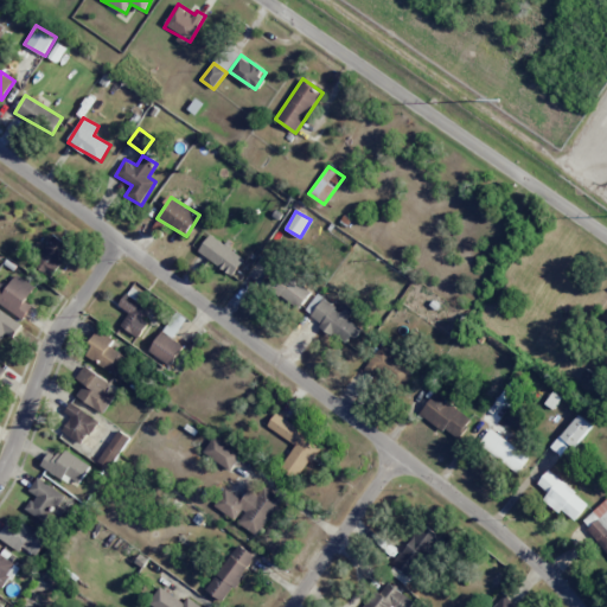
[(232,276),(246,259),(211,234),(198,251),(232,276)]
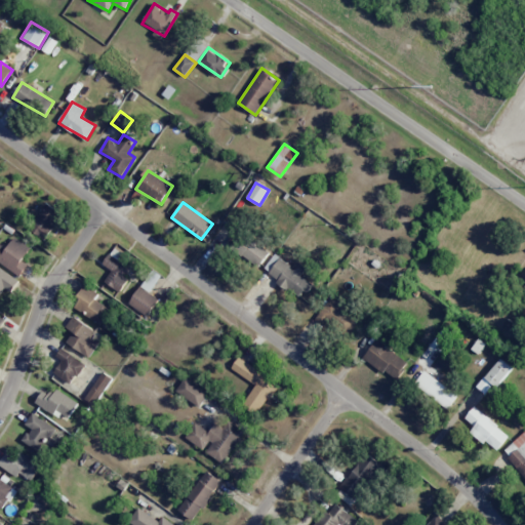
[(44,240),(63,212),(47,203),(30,230),(44,240)]
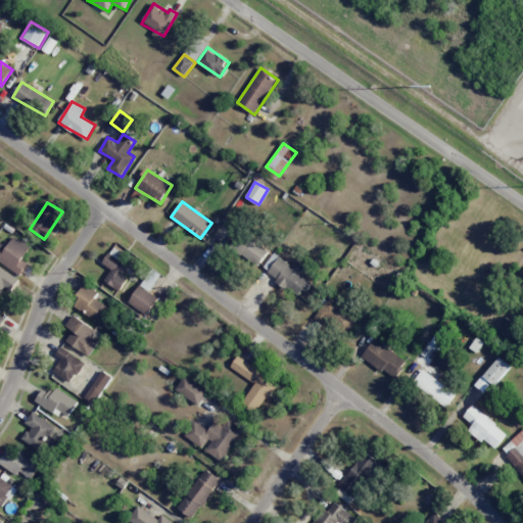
[(22,259),(31,247),(14,236),(7,247),(0,242),(0,262),(19,276),(28,264),(22,259)]
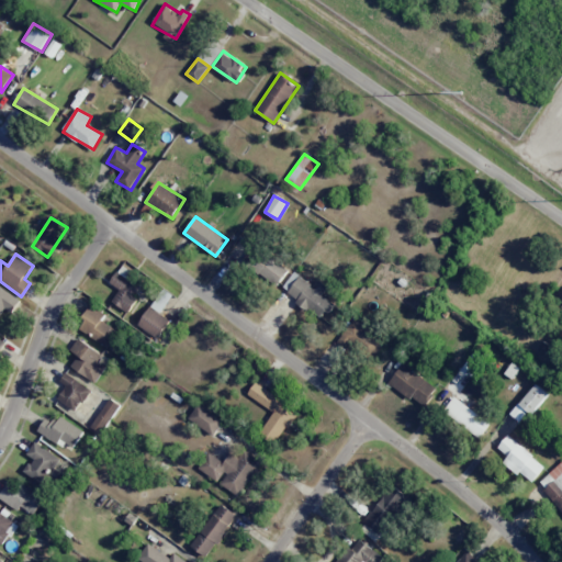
[(289,271),(266,254),(254,268),(277,287),(289,271)]
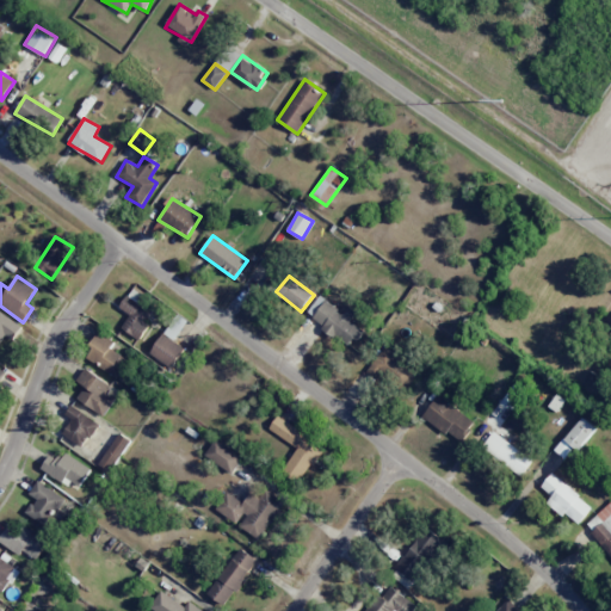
[(350,321),(357,312),(346,304),(341,310),(320,295),(306,315),(352,347),(364,331),(350,321)]
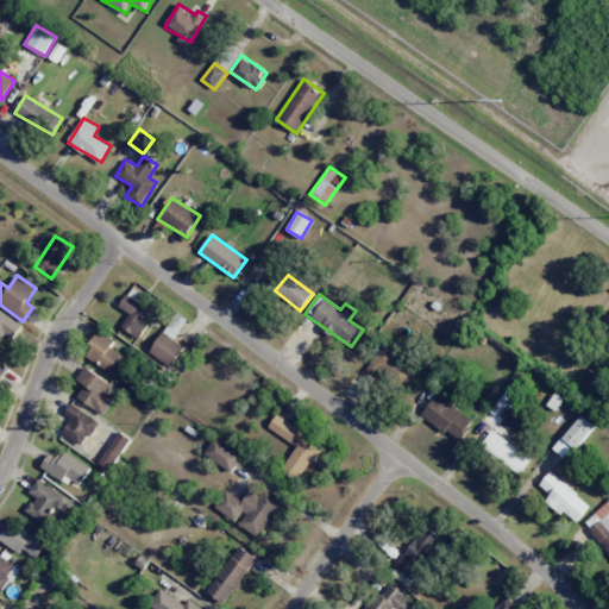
[(121,327),(139,338),(154,312),(125,296),(119,307),(130,313),(121,327)]
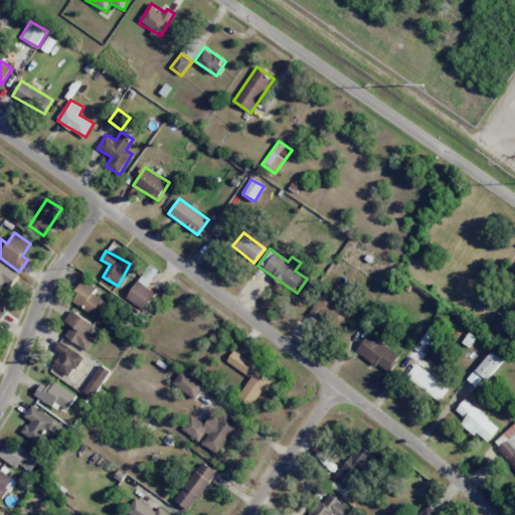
[(0,289),(5,293),(18,275),(0,262),(0,289)]
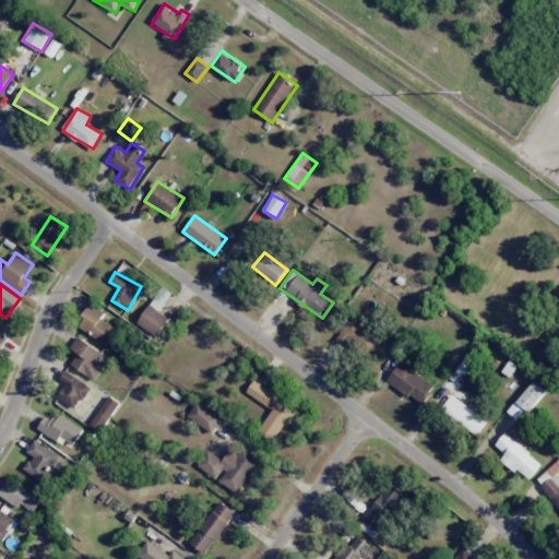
[(173,293),(162,287),(151,305),(162,311),(173,293)]
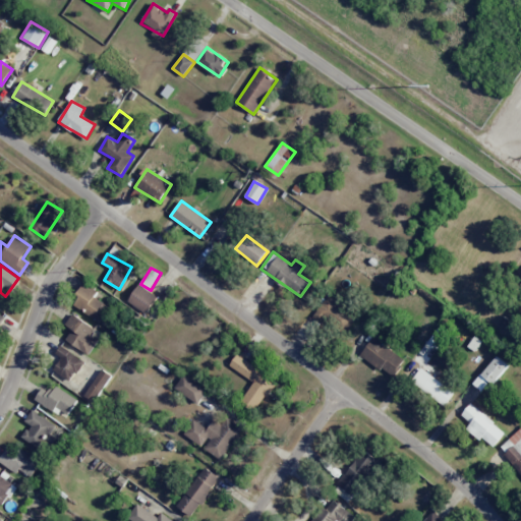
[(110,306),(95,297),(99,291),(83,283),(76,295),(78,296),(73,306),(101,322),(110,306)]
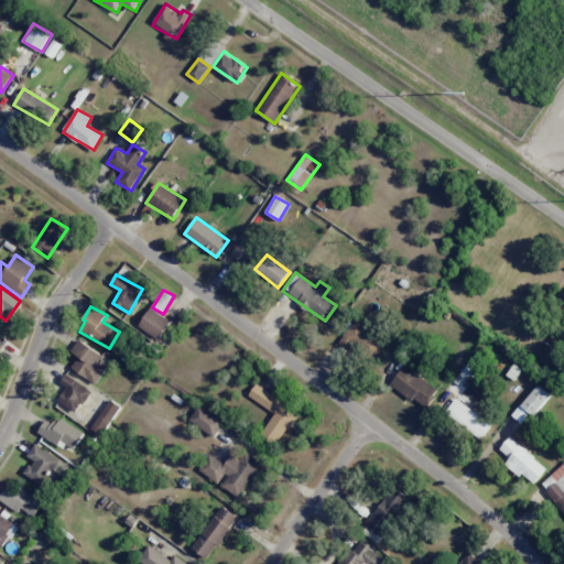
[(171,322),(151,307),(138,326),(159,340),(171,322)]
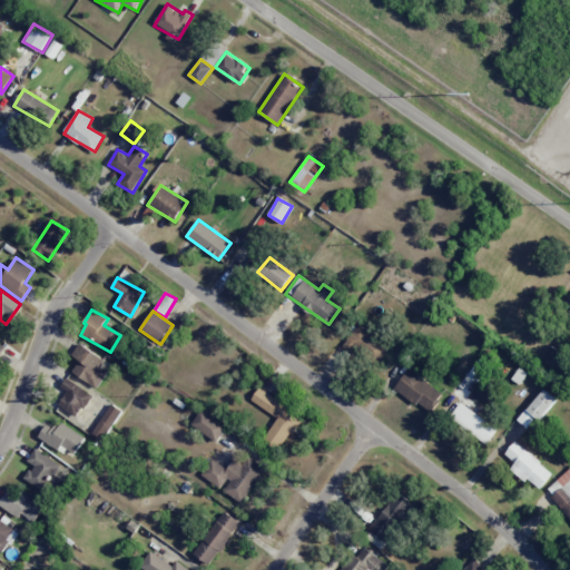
[(343,346),(376,369),(391,345),(356,324),(343,346)]
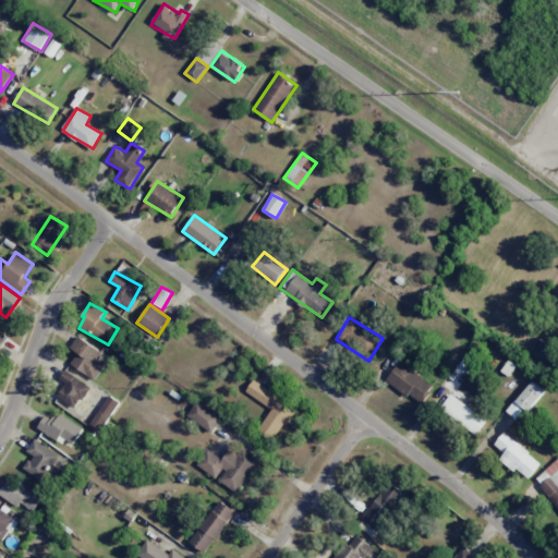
[(70,348),(77,352),(71,364),(96,379),(110,356),(77,337),(70,348)]
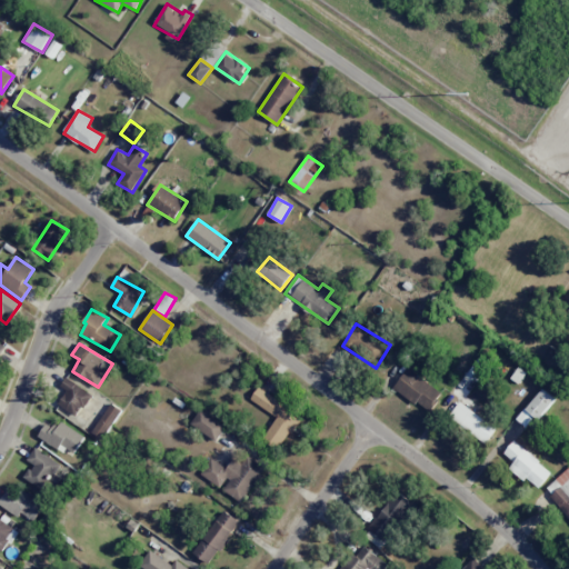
[(395,387),(429,412),(442,393),(408,368),(395,387)]
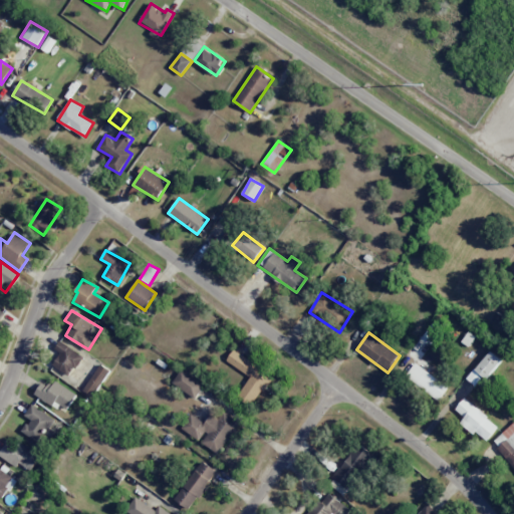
[(52,365),(70,376),(84,354),(61,339),(55,349),(61,352),(52,365)]
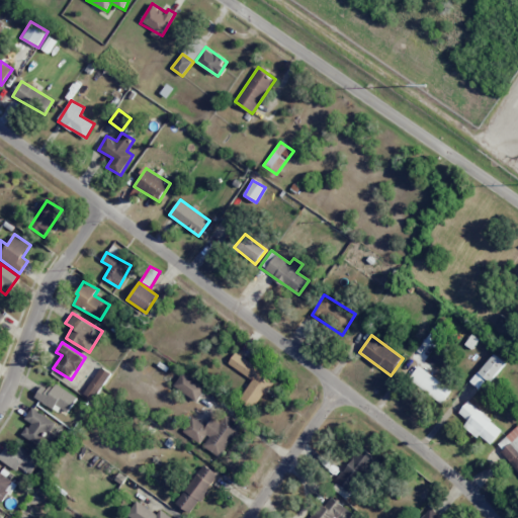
[(253,378),(240,401),(256,410),(275,376),(234,353),(228,364),(253,378)]
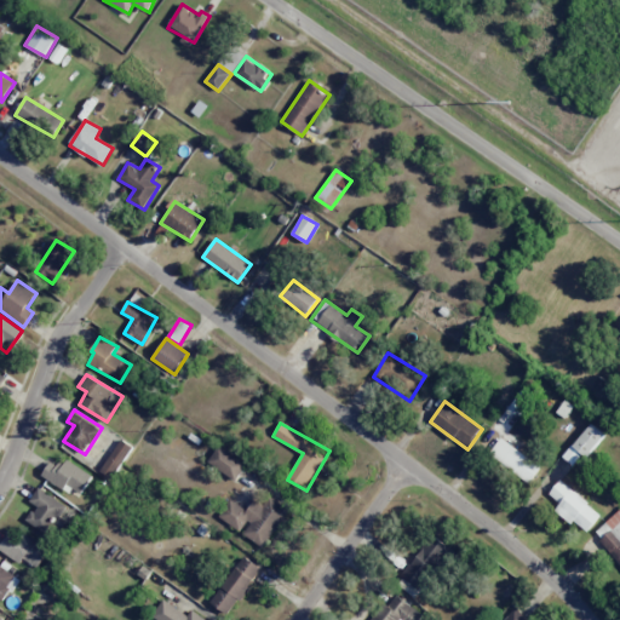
[(573,446),(586,457),(604,435),(591,424),(573,446)]
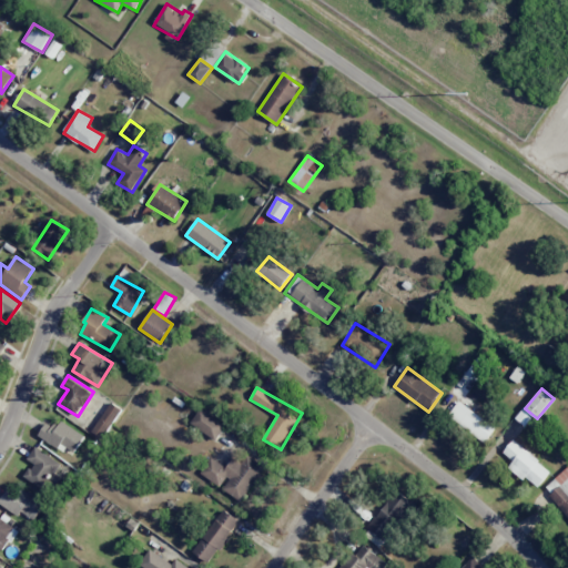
[(122,408),(111,402),(92,433),(102,439),(122,408)]
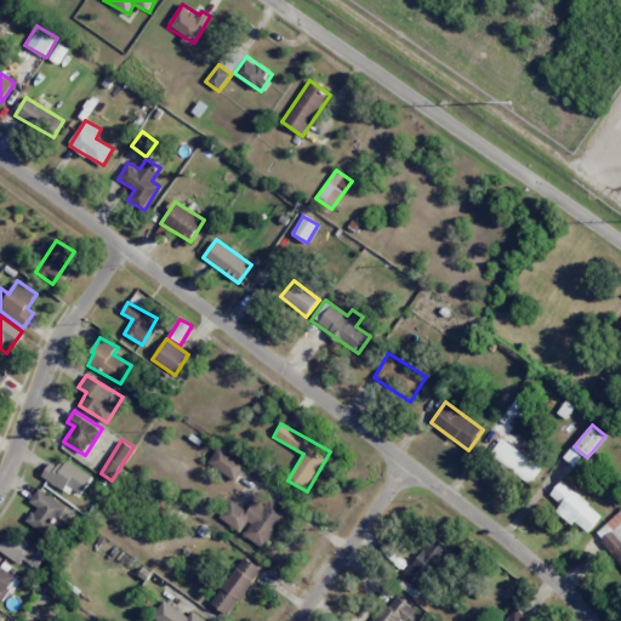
[(533,482),(542,465),(500,440),(490,457),(533,482)]
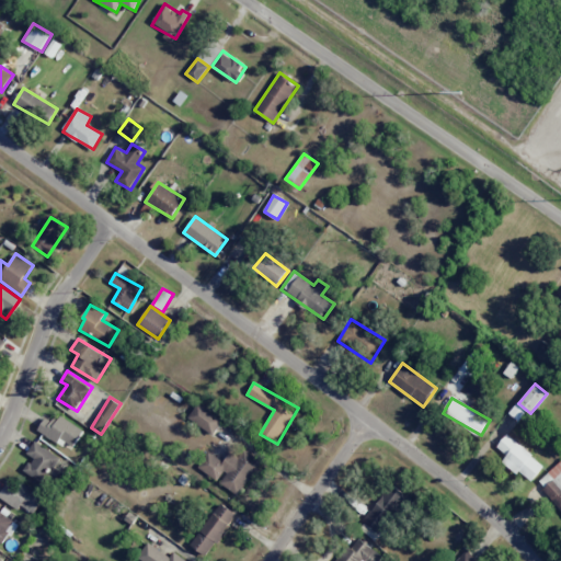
[(189,418),(214,435),(224,420),(198,402),(189,418)]
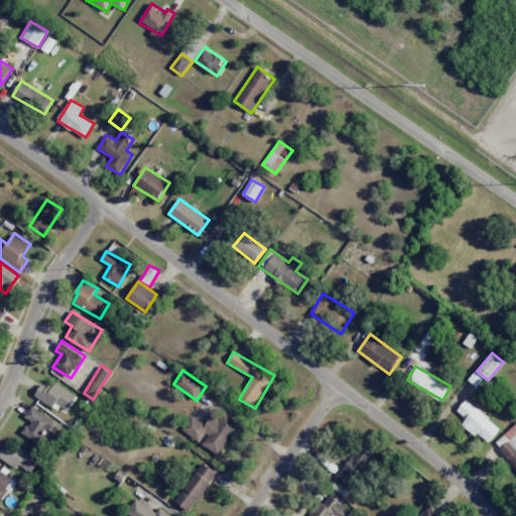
[(484,378),(476,371),(468,379),(477,387),(484,378)]
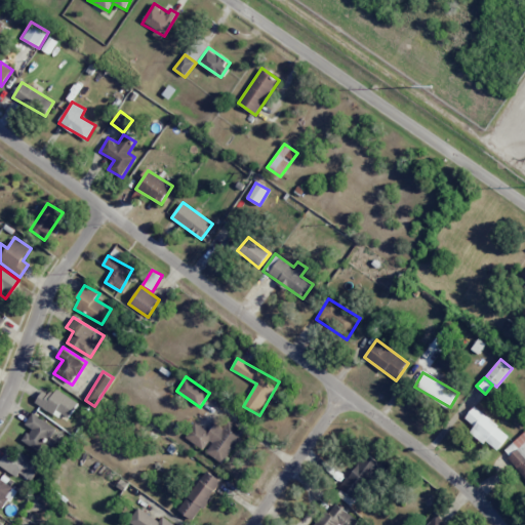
[(68,420),(78,402),(54,389),(51,396),(42,391),(36,402),(68,420)]
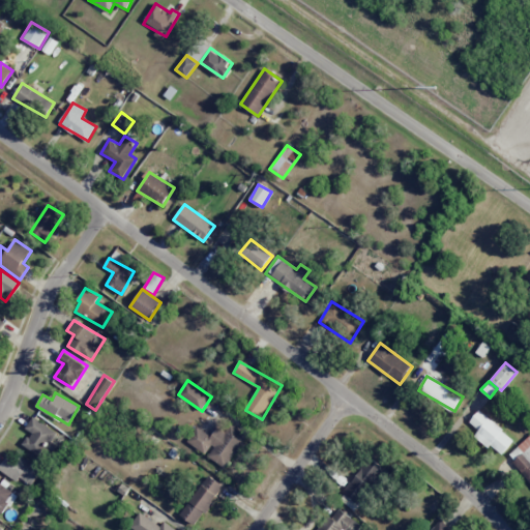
[(514,437),(476,412),(469,422),(479,430),(474,436),(503,454),(514,437)]
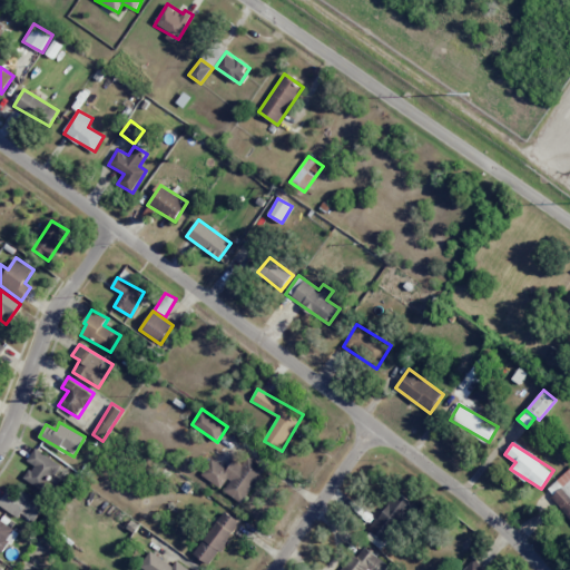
[(28,461),(33,464),(25,479),(51,495),(61,478),(56,475),(61,465),(36,449),(28,461)]
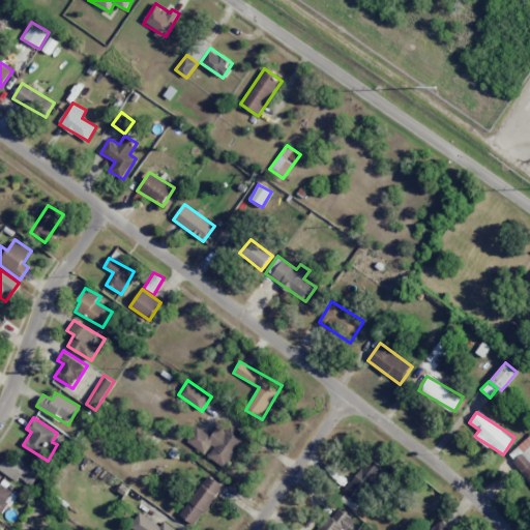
[(187,442),(207,454),(207,457),(226,468),(247,435),(230,424),(225,433),(217,428),(211,437),(197,427),(187,442)]
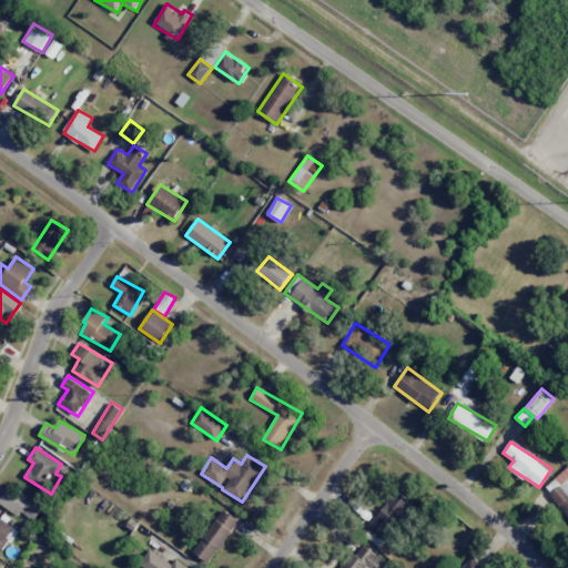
[(567,466),(544,489),(567,515),(567,466)]
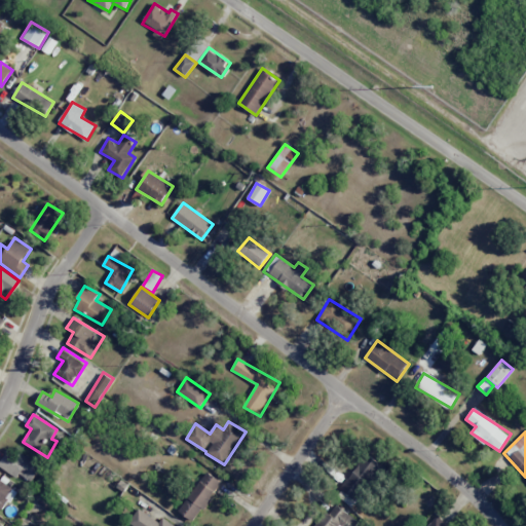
[(22,475),(32,482),(41,467),(11,448),(0,463),(0,465),(19,479),(22,475)]
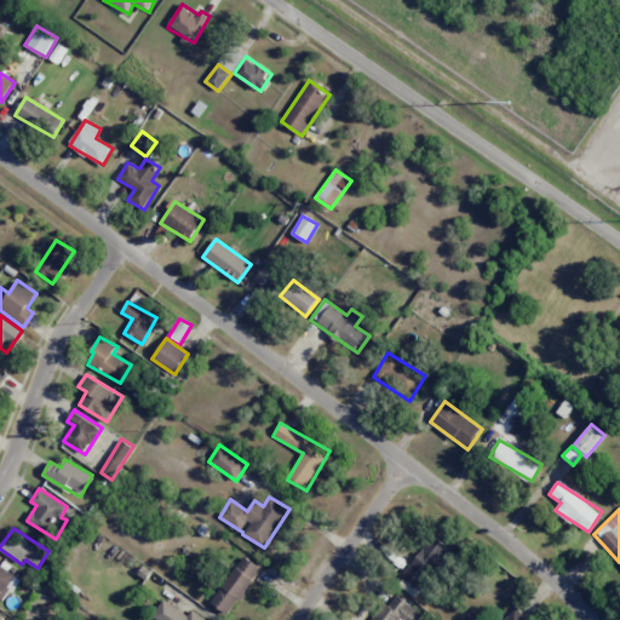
[(453,550),(432,534),(401,577),(422,592),(453,550)]
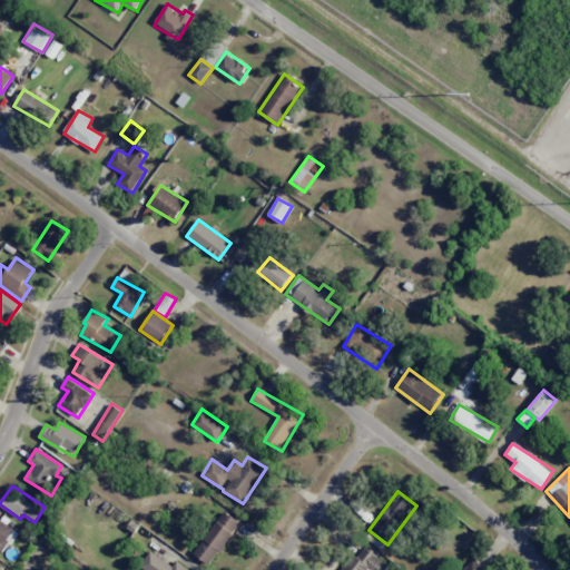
[(196,557),(215,566),(238,519),(219,510),(196,557)]
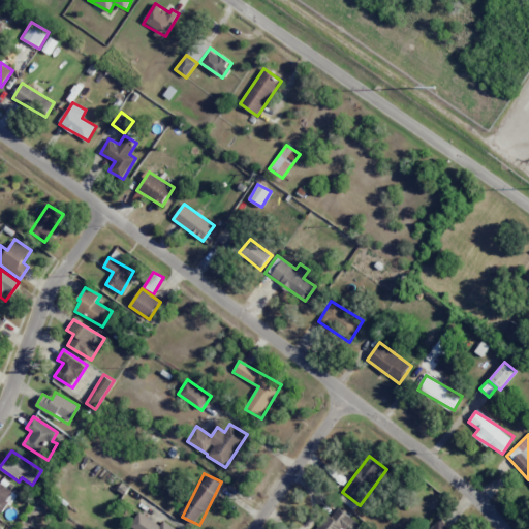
[(17,493),(0,483),(0,510),(4,514),(17,493)]
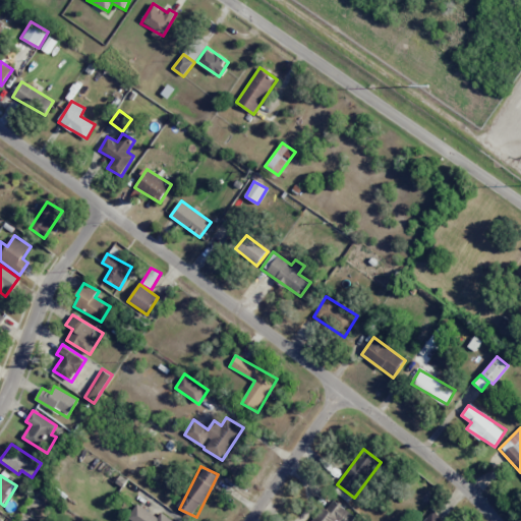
[(335,520),(336,520),(337,520),(352,520),(356,516),(329,498),(313,520),(335,520)]
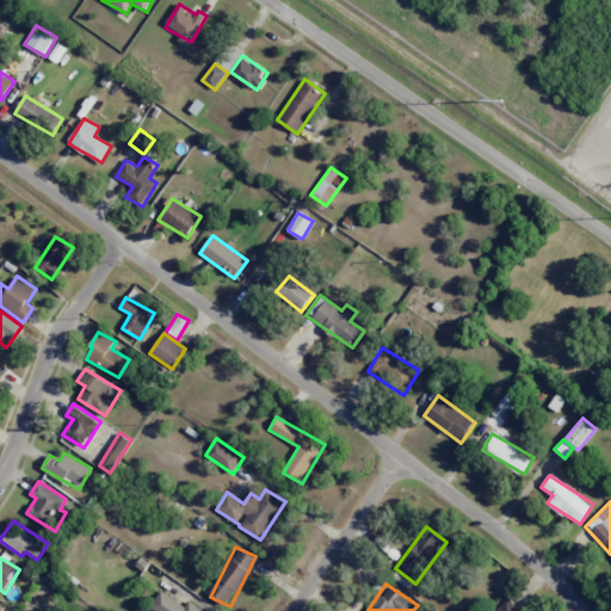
[(150,608),(155,610),(204,610),(189,602),(186,606),(161,591),(150,608)]
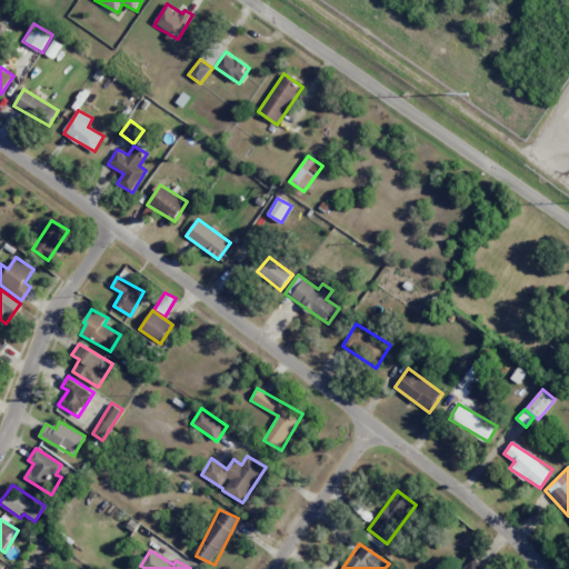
[(461,568),(485,568),(470,558),(461,568)]
